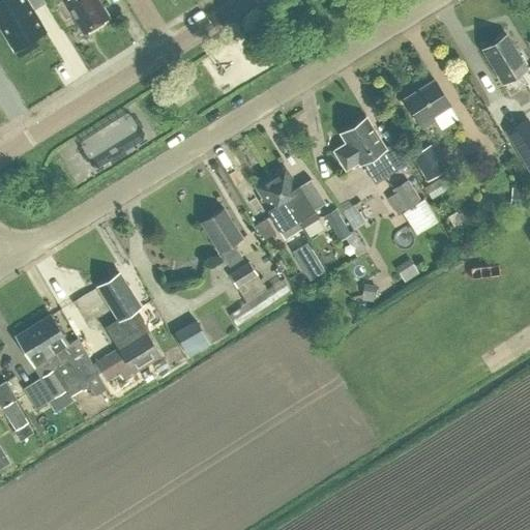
[(24,0),(0,0),(0,25),(15,49),(43,30),(24,0)]
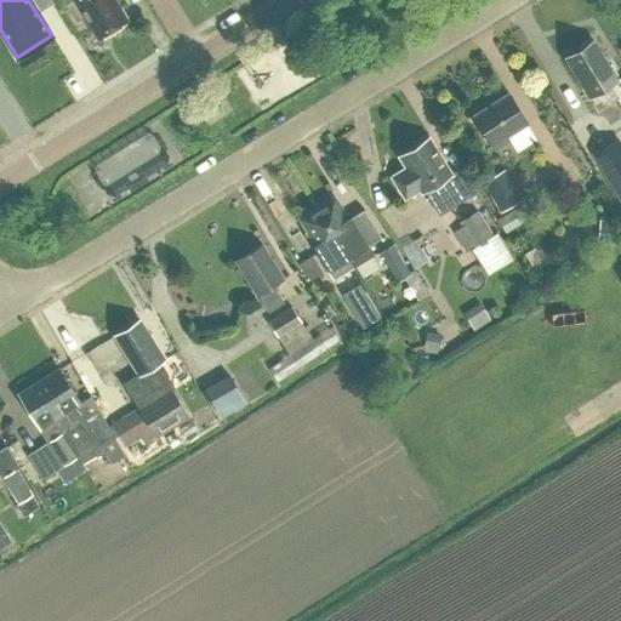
[(72,0),(66,5),(75,21),(84,16),(97,36),(125,20),(113,1),(114,0),(72,0)]
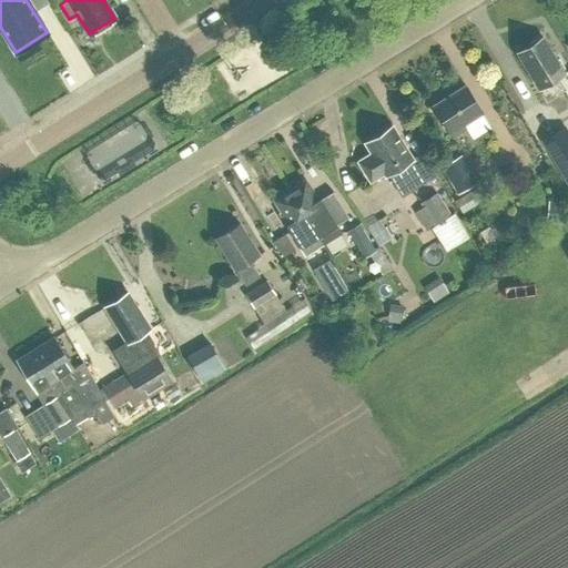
[(565,89),(557,77),(565,72),(543,36),(516,52),(538,89),(539,88),(547,99),(565,89)]
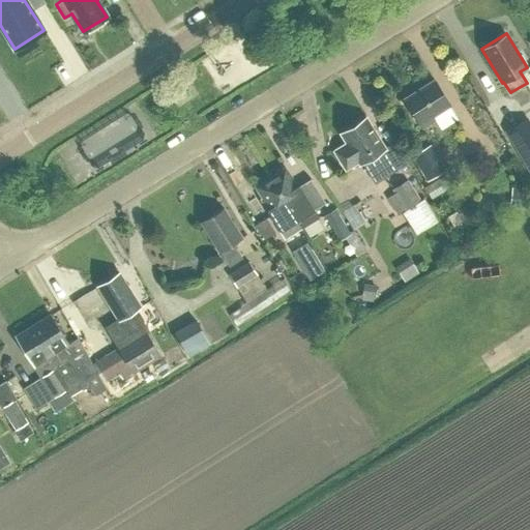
[(421,126),(433,120),(430,116),(449,104),(434,79),(404,97),(421,126)]
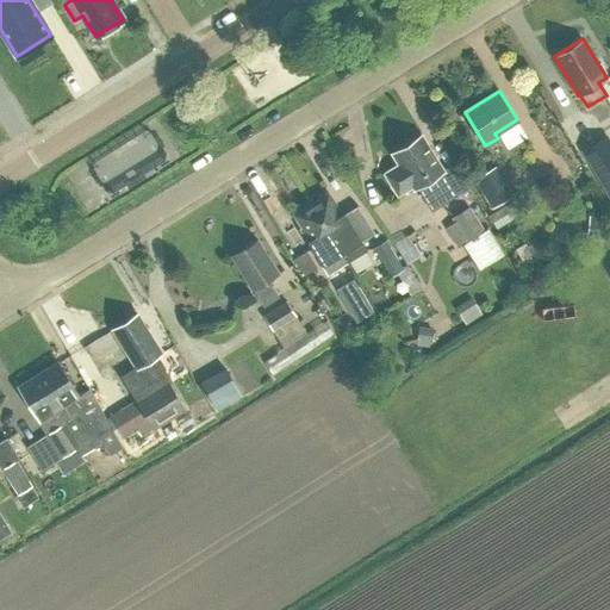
[(163,160),(147,131),(93,161),(109,190),(163,160)]
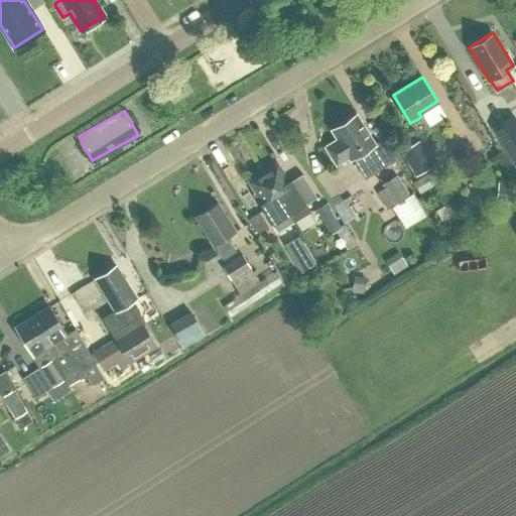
[(382,138),(374,142),(356,113),(331,129),(337,138),(325,146),(336,163),(348,156),(350,159),(352,157),(365,177),(395,158),(382,138)]
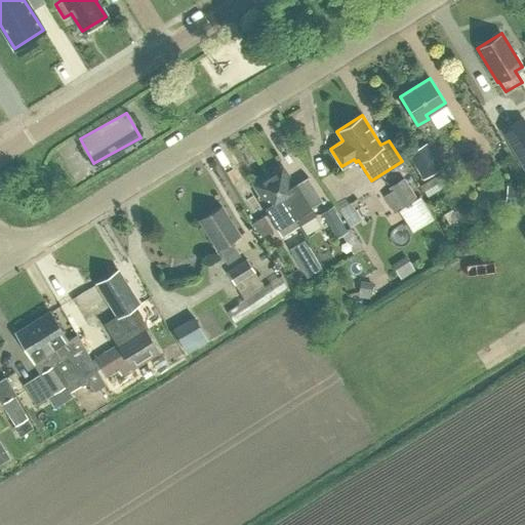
[(524,130),(508,142),(524,169),(524,130)]
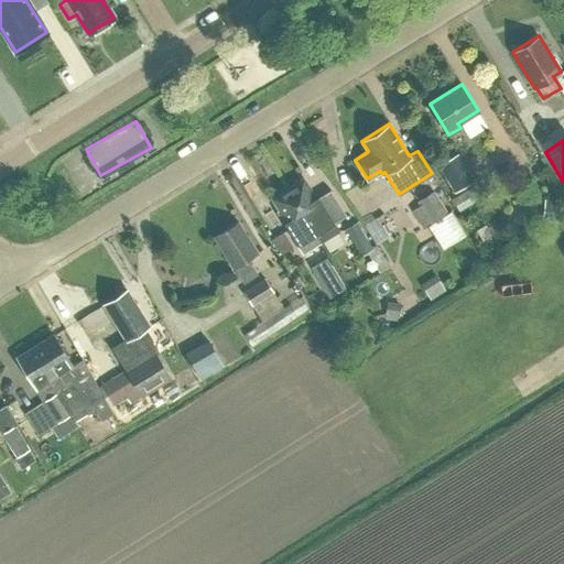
[(454,192),(475,179),(458,152),(437,165),(454,192)]
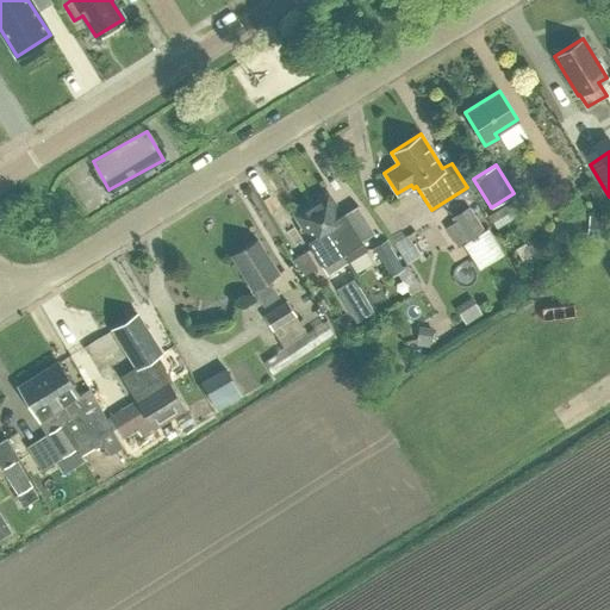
[(310,203),(341,253),(346,261),(365,249),(360,242),(373,234),(356,205),(343,213),(342,213),(341,215),(327,192),(310,203)]
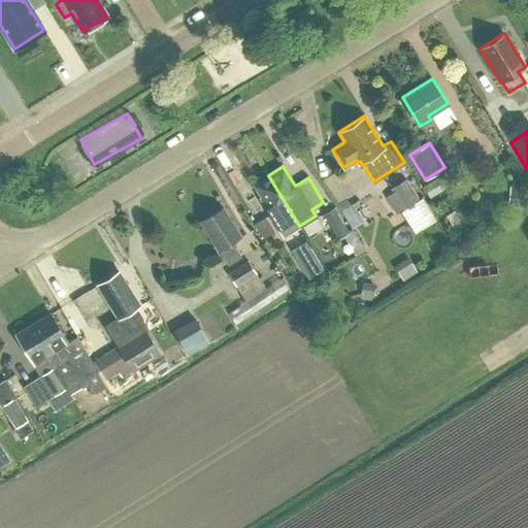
[(299,226),(268,175),(268,174),(253,184),(261,196),(259,197),(283,235),(299,226)]
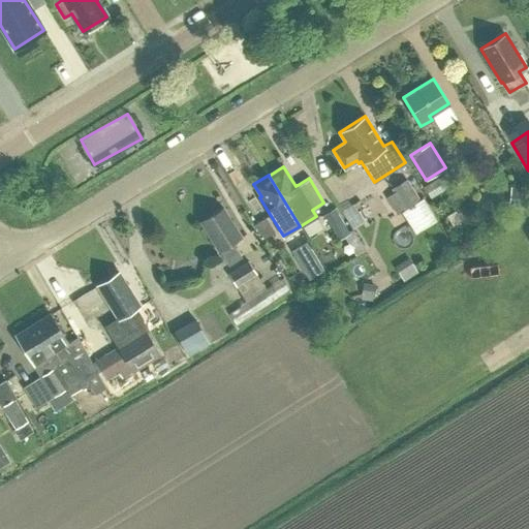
[(421,198),(407,178),(391,187),(404,209),(402,211),(415,232),(436,219),(423,197),(421,198)]
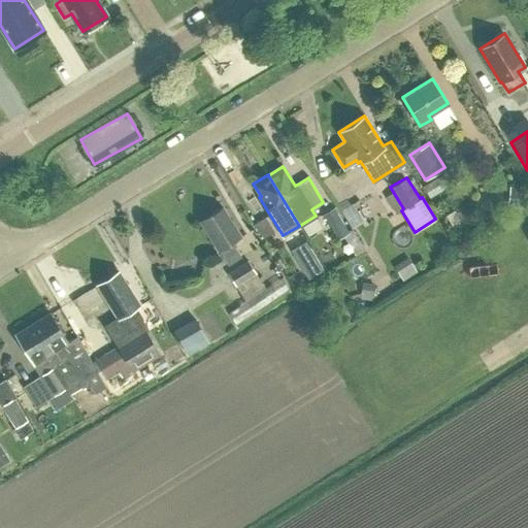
[(240,256),(232,241),(240,236),(222,206),(199,221),(218,250),(219,250),(227,264),(240,256)]
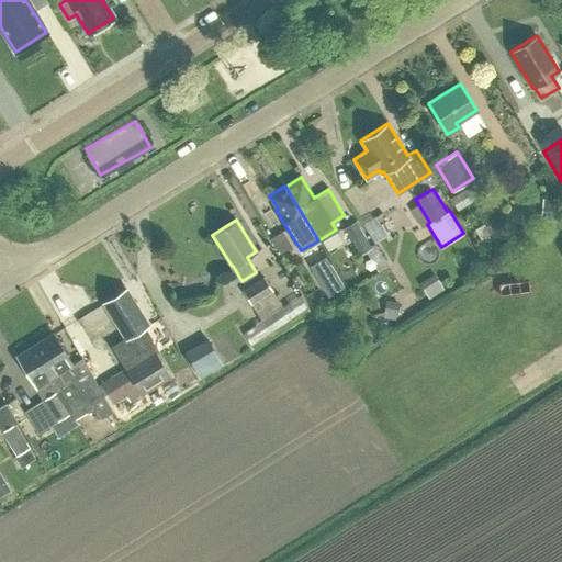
[(359,254),(371,247),(356,221),(344,227),(359,254)]
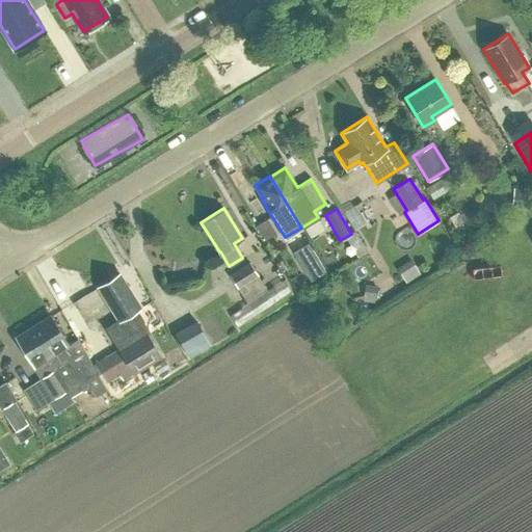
[(276,234),(267,219),(256,227),(265,241),(276,234)]
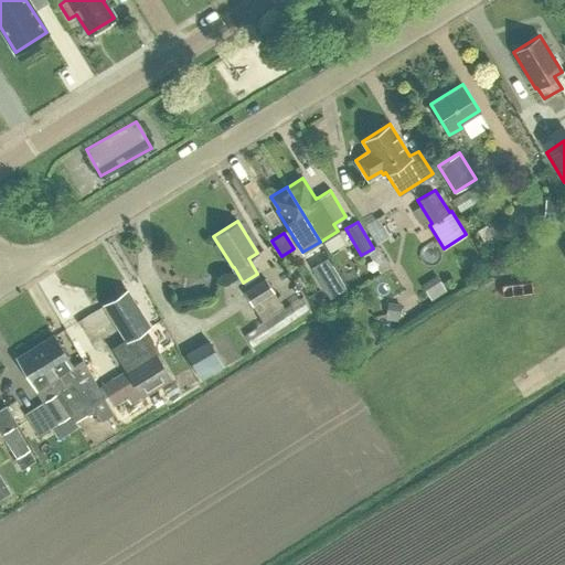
[(319,264),(312,267),(331,298),(345,288),(328,258),(319,264)]
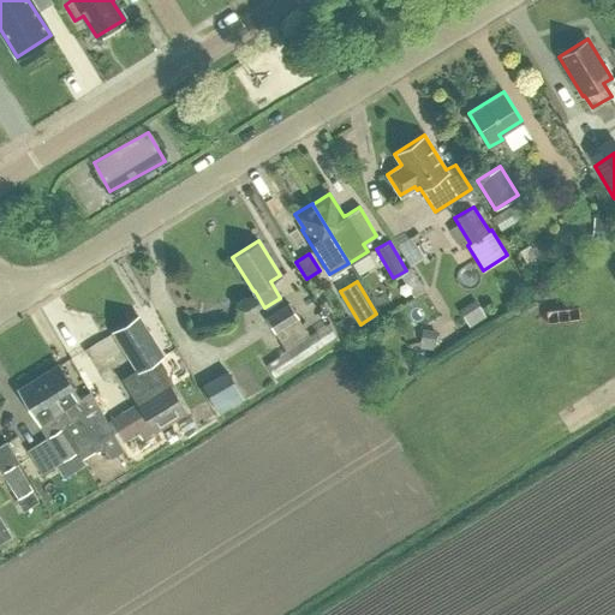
[(275,334),(299,318),(288,302),(264,316),(275,334)]
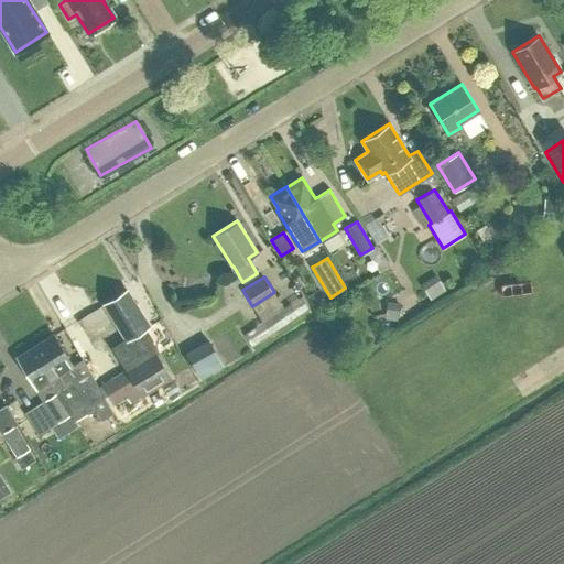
[(140,396),(170,377),(141,331),(149,325),(127,289),(102,304),(125,338),(111,347),(140,396)]
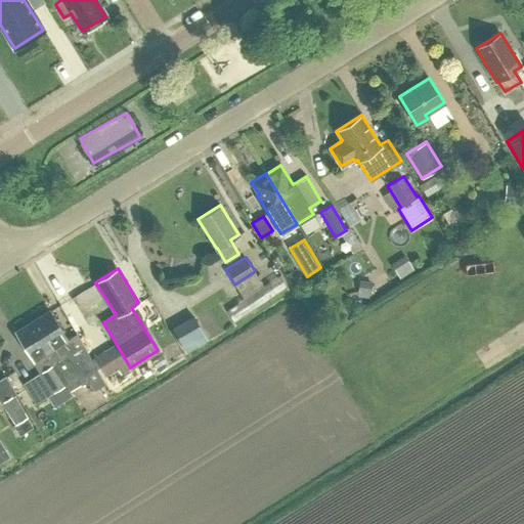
[(234,285),(244,299),(264,286),(255,271),(234,285)]
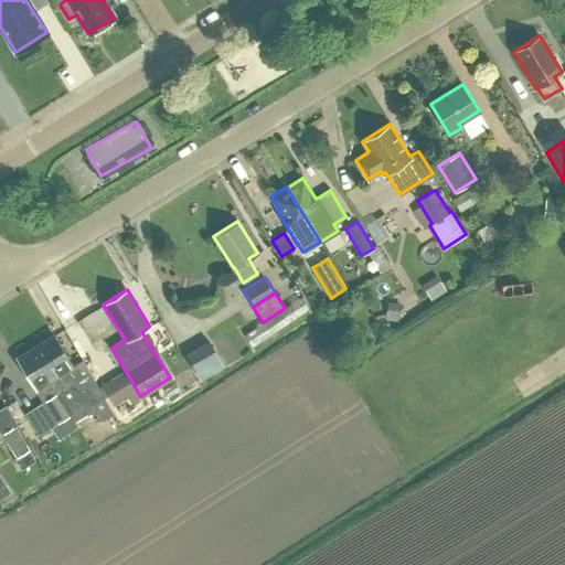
[(387,302),(385,315),(401,317),(403,305),(387,302)]
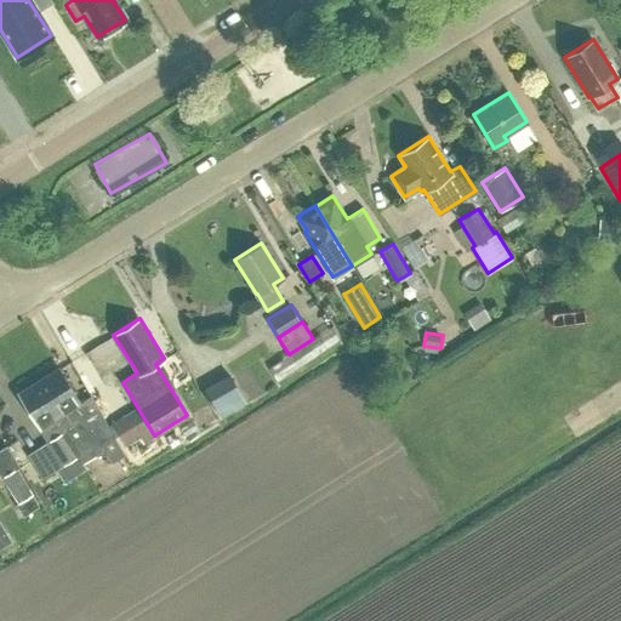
[(78,456),(77,457),(80,463),(103,449),(98,443),(113,434),(97,408),(86,414),(79,403),(80,403),(58,368),(38,380),(70,432),(66,436),(78,456)]
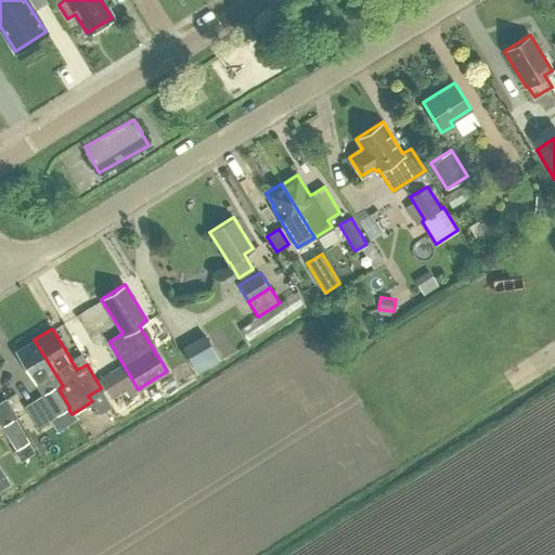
[(194,353),(219,343),(215,334),(191,345),(194,353)]
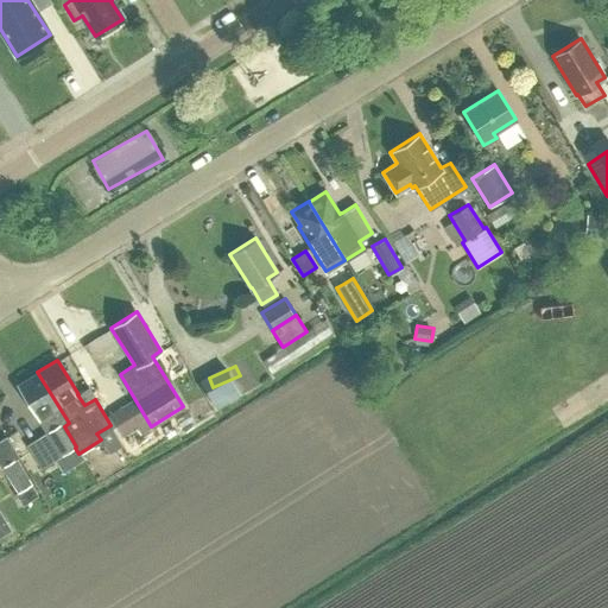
[(75,448),(76,447),(64,426),(69,423),(37,372),(18,384),(48,432),(27,445),(42,468),(74,447),(75,448)]
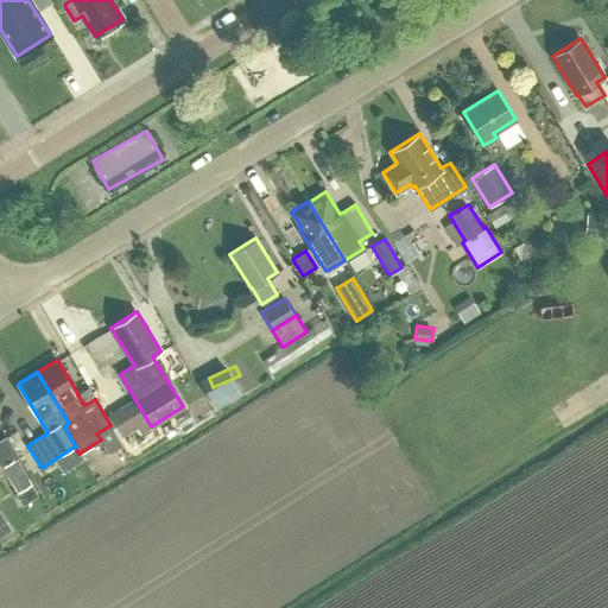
[(222,406),(249,394),(242,377),(215,388),(222,406)]
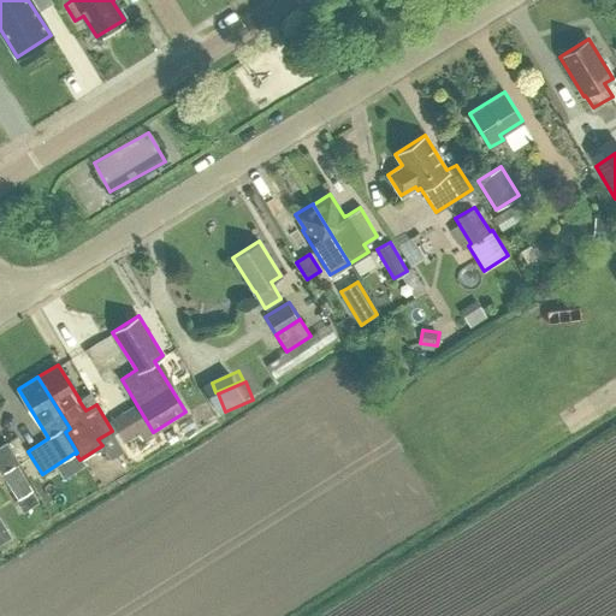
[(123,439),(147,425),(135,404),(111,420),(123,439)]
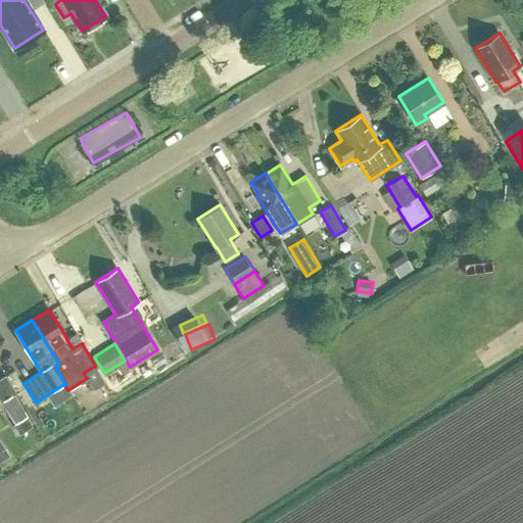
[(144,378),(152,374),(146,364),(138,368),(144,378)]
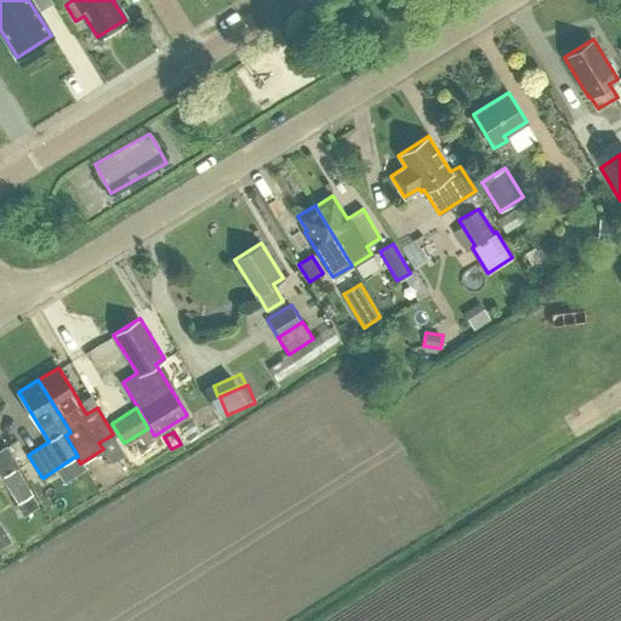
[(18,503),(33,494),(16,467),(1,477),(18,503)]
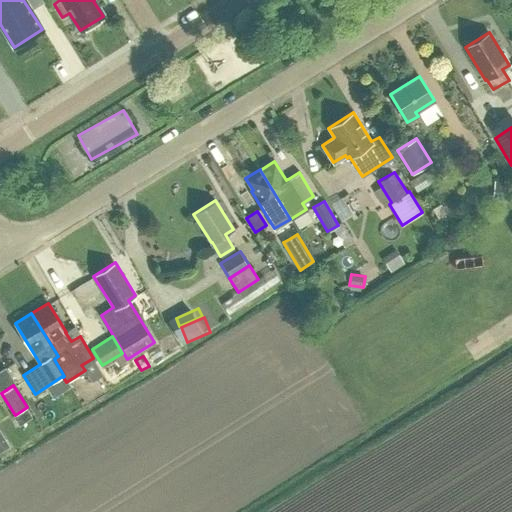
[(0,451),(10,445),(0,429),(0,451)]
